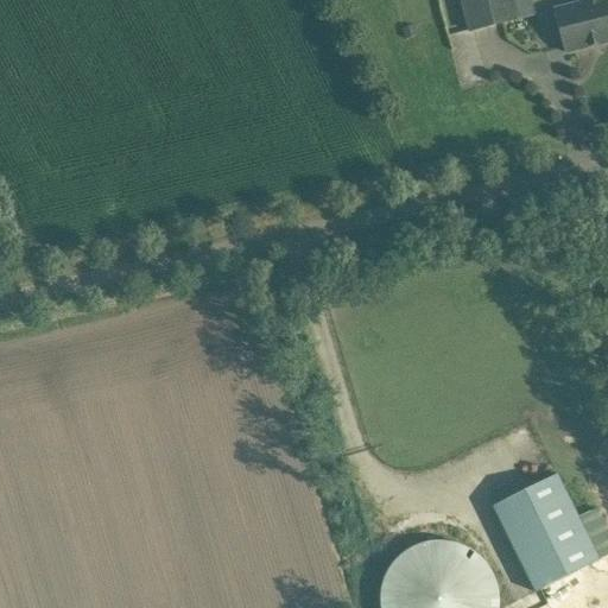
[(519,20),(513,0),(463,0),(472,33),(519,20)]
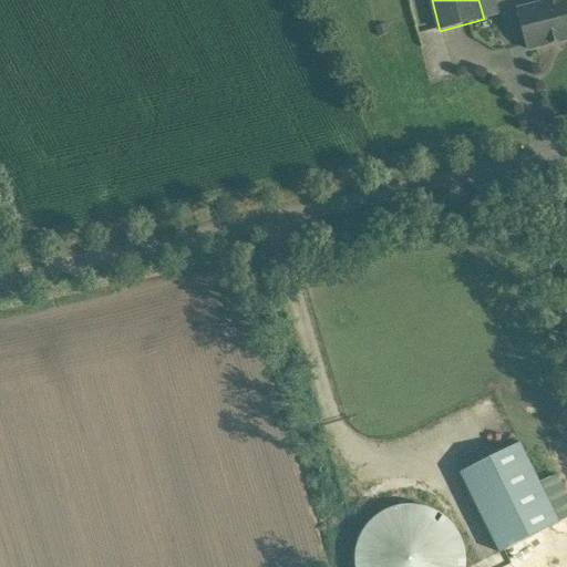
[(518,10),(529,50),(566,40),(566,0),(538,0),(540,4),(518,10)]
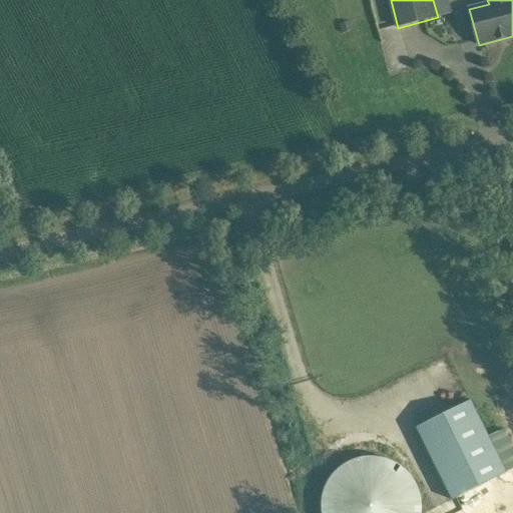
[(349,22),(341,25),(344,34),(352,31),(349,22)]
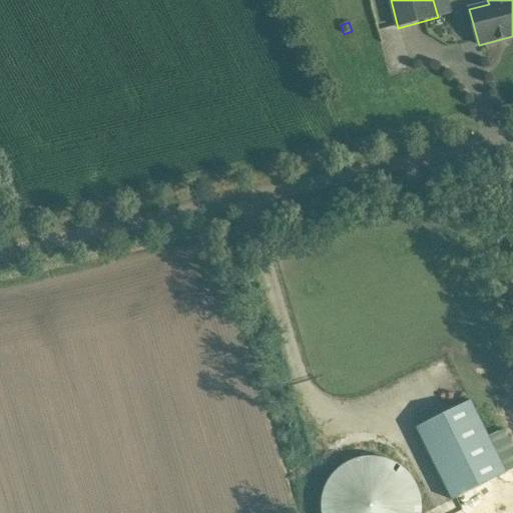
[(417,428),(452,501),(506,474),(471,401),(417,428)]
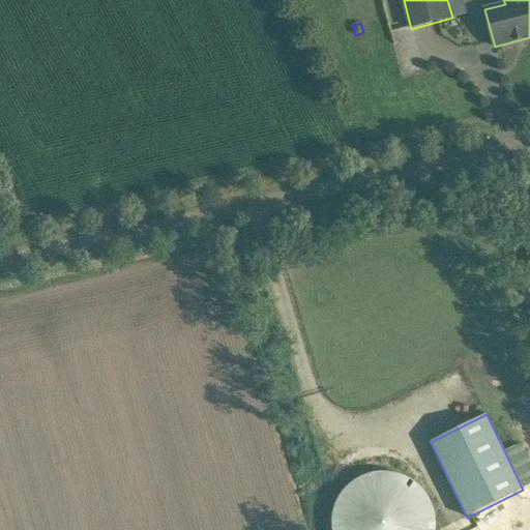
[(435,529),(436,526),(436,522),(436,517),(435,512),(434,508),(432,503),(430,499),(428,496),(424,492),(422,489),(419,486),(415,482),(412,479),(408,477),(404,475),(400,474),(394,473),(390,472),(386,472),(381,472),(377,472),(373,473),(367,474),(363,475),(359,477),(355,480),(352,482),(348,486),(345,489),(343,492),(340,496),(337,500),(335,504),(333,508),(332,512),(332,518),(331,522),(331,526),(331,529),(435,529)]
